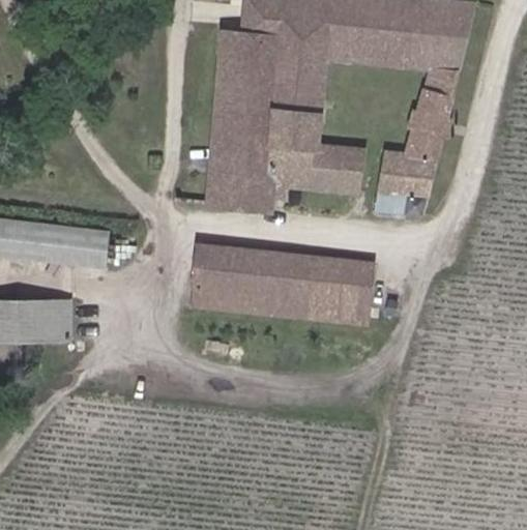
[(329,58),(425,68),(405,151),(387,149),(375,211),(426,214),(474,0),(242,0),(240,30),(220,30),(210,112),(210,133),(207,206),(265,213),(266,180),(359,187),(363,148),(323,144),(329,58)]
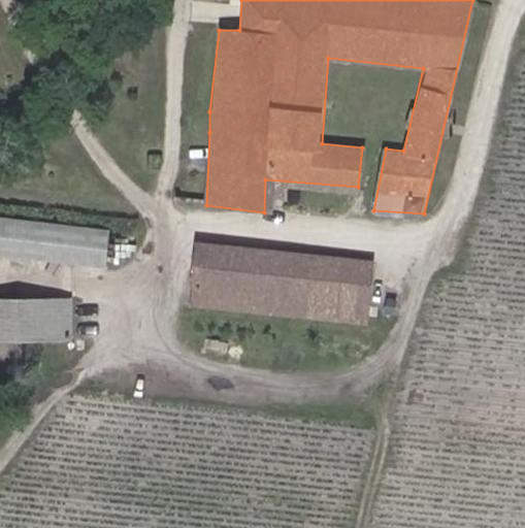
[(0,258),(69,266),(73,226),(0,217),(0,258)]
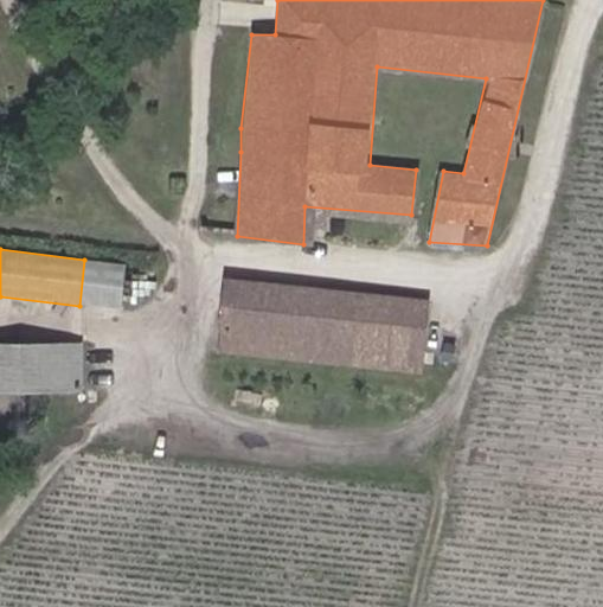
[(79,306),(115,311),(121,263),(84,260),(79,306)]
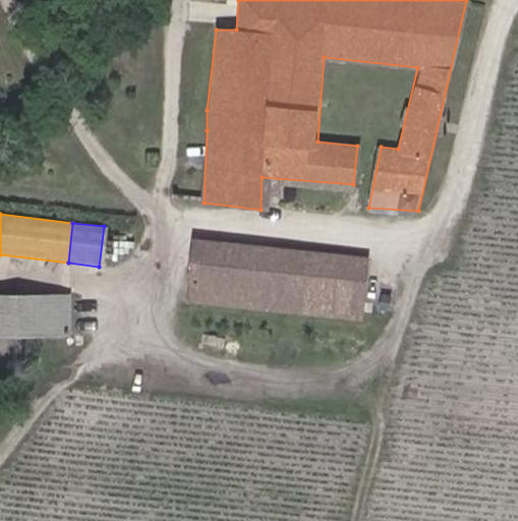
[(361,255),(184,239),(184,279),(186,280),(184,296),(288,306),(290,282),(345,285),(347,276),(353,277),(355,269),(360,268),(361,255)]
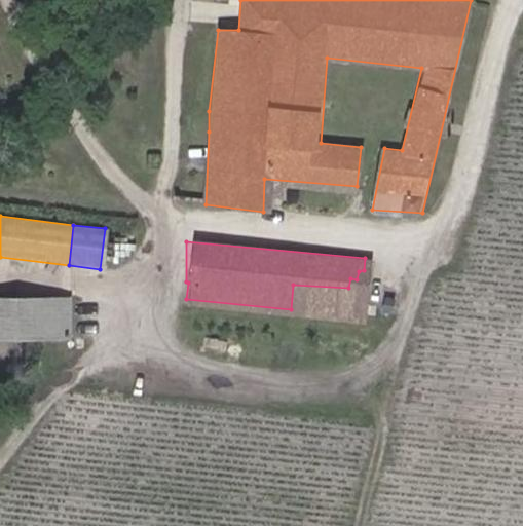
[(402,297),(387,292),(384,304),(399,308),(402,297)]
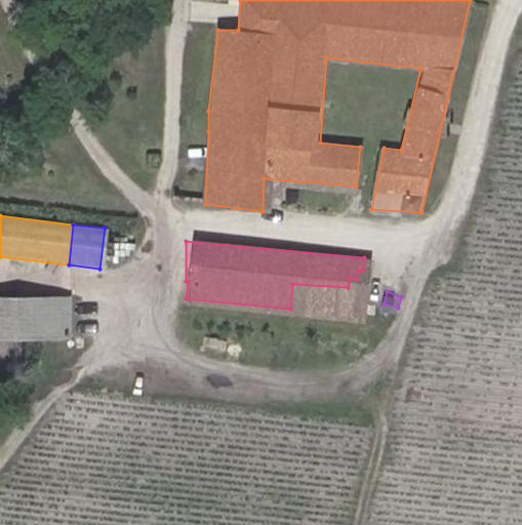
[(0,331),(42,331),(43,325),(65,325),(63,299),(0,299),(0,331)]
